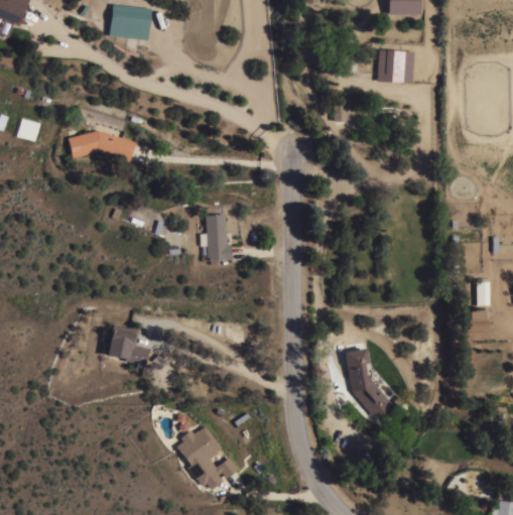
[(29,0),(20,21),(18,24),(15,23),(9,37),(0,32),(0,0),(29,0)]
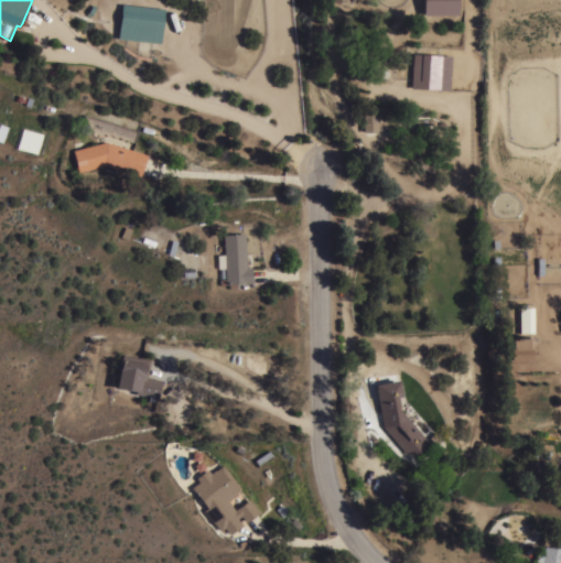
[(460,0),(460,15),(425,15),(425,0),(460,0)]
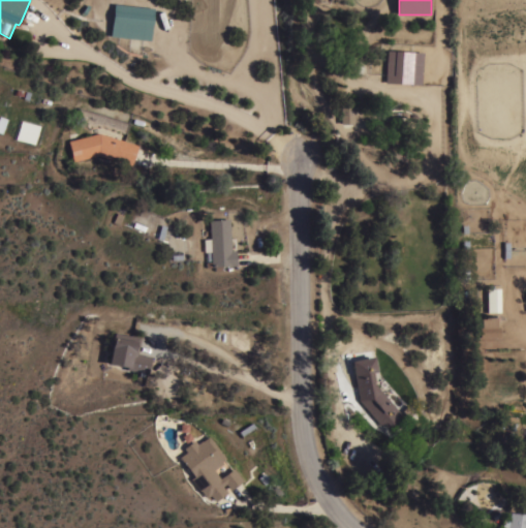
[(156,8),(152,40),(113,36),(116,4),(156,8)]
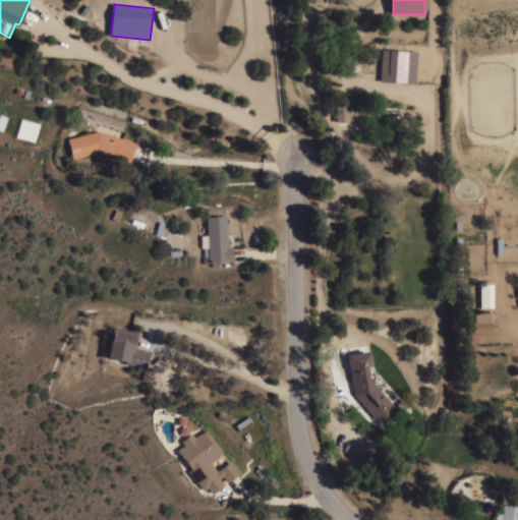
[(418,53),(416,84),(382,82),(383,51),(418,53)]
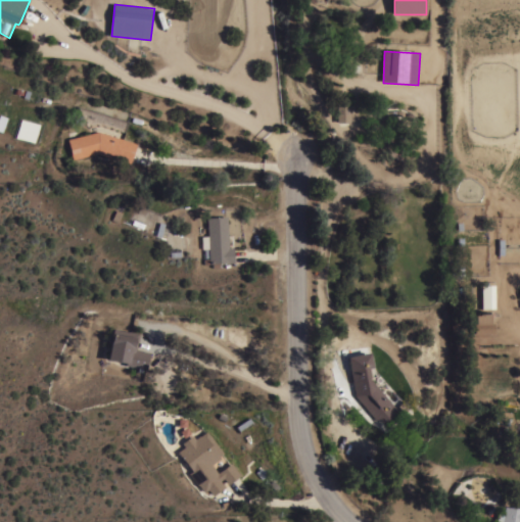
[(339,106),(375,105),(375,116),(356,116),(356,121),(351,121),(351,123),(339,123),(339,106)]
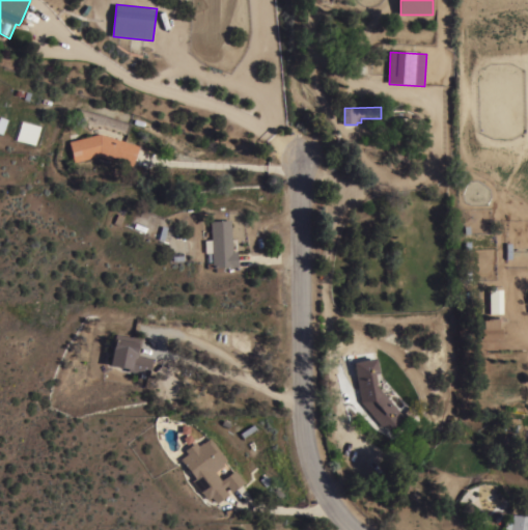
[(4,135),(0,133),(0,117),(1,118),(1,117),(9,119),(4,135)]
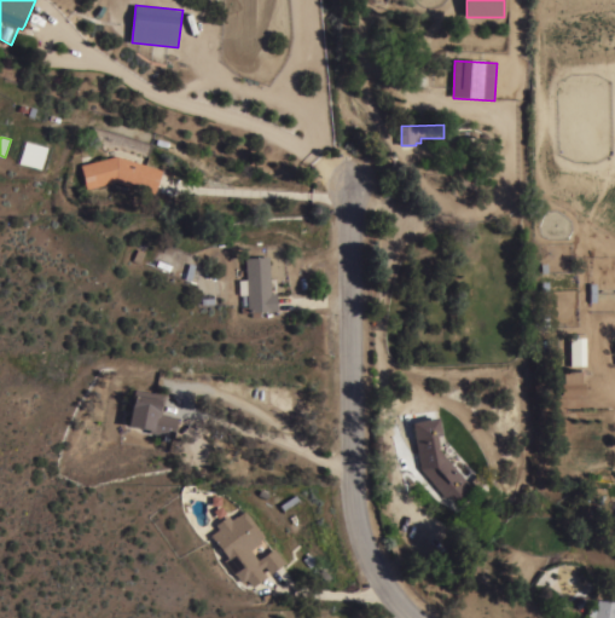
[(42,169),(21,163),(27,142),(48,148),(42,169)]
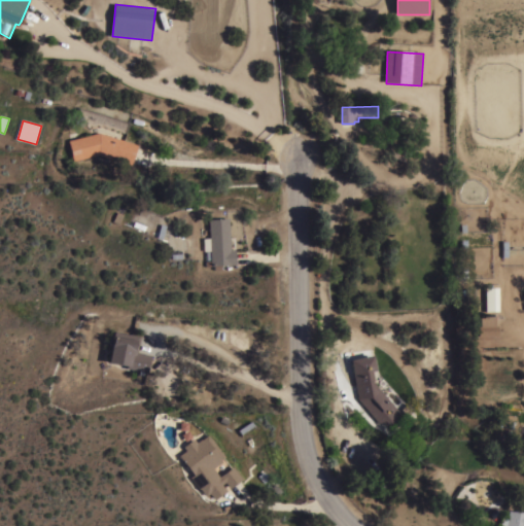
[(139,145),(132,166),(100,154),(75,162),(70,141),(101,133),(139,145)]
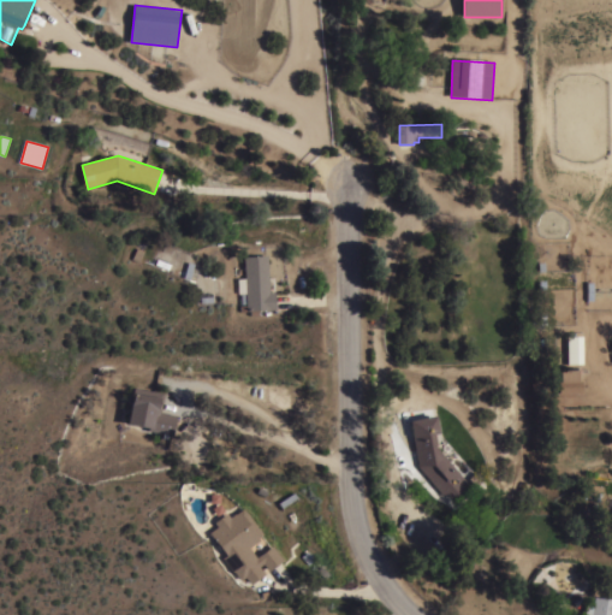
[(271,293),(277,291),(277,309),(272,309),(261,311),(261,315),(254,315),(253,311),(243,312),(243,306),(249,306),(245,256),(268,255),(271,293)]
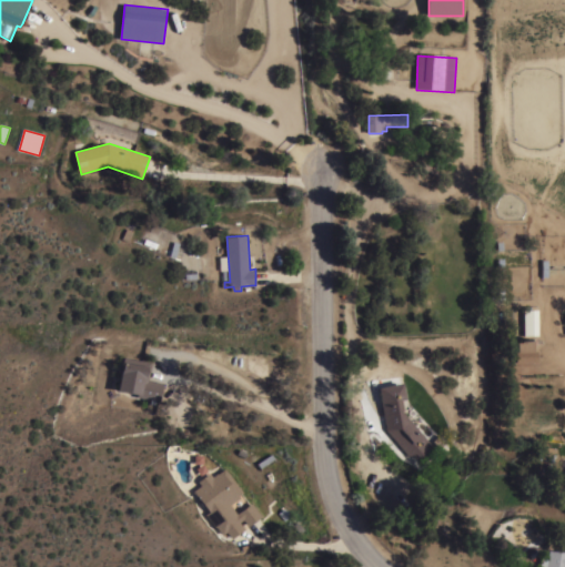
[(525,311),(540,310),(540,335),(526,336),(525,311)]
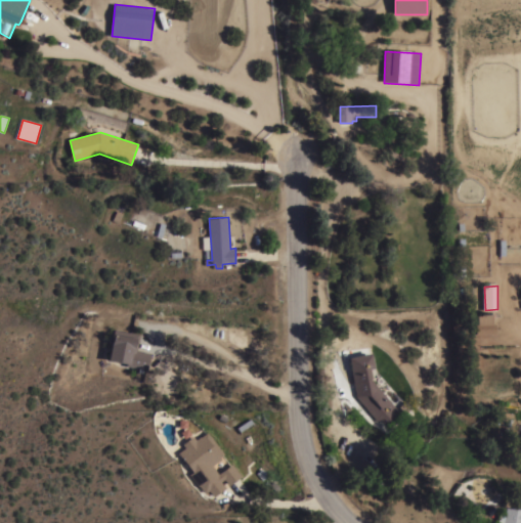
[(477,336),(477,325),(478,325),(478,317),(493,316),(493,324),(496,324),(497,336),(477,336)]
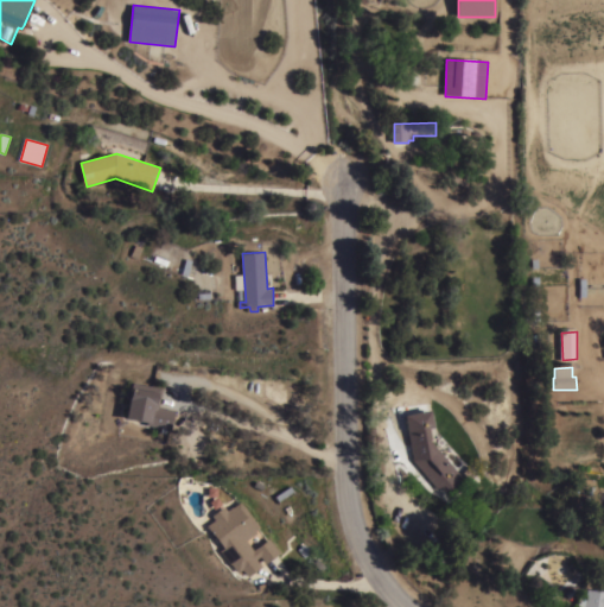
[(163,387),(159,408),(176,410),(172,429),(148,425),(150,422),(127,418),(133,383),(163,387)]
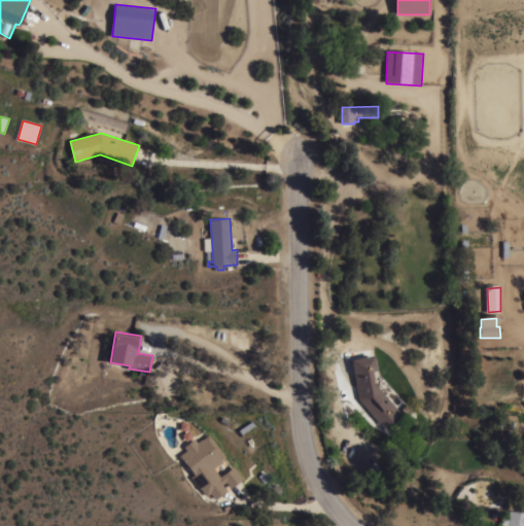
[(403,414),(399,416),(400,417),(389,427),(384,422),(381,424),(360,398),(352,359),(374,355),(378,371),(375,371),(377,381),(376,382),(403,414)]
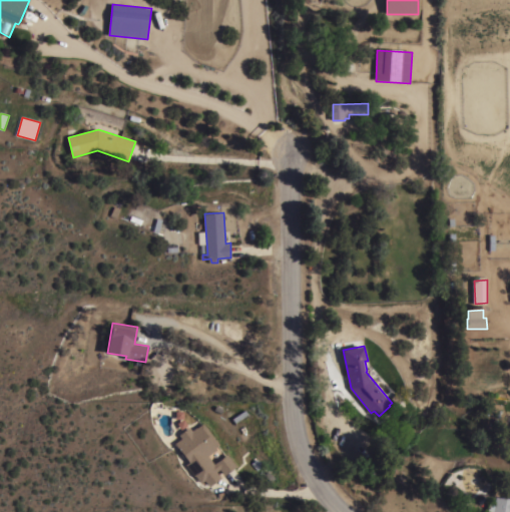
[(216,447),(217,449),(208,456),(215,464),(227,454),(237,466),(225,475),(220,469),(217,472),(222,478),(211,486),(206,480),(203,483),(196,475),(188,465),(190,462),(176,444),(182,438),(180,435),(190,427),(192,430),(196,427),(197,428),(203,423),(219,445),(216,447)]
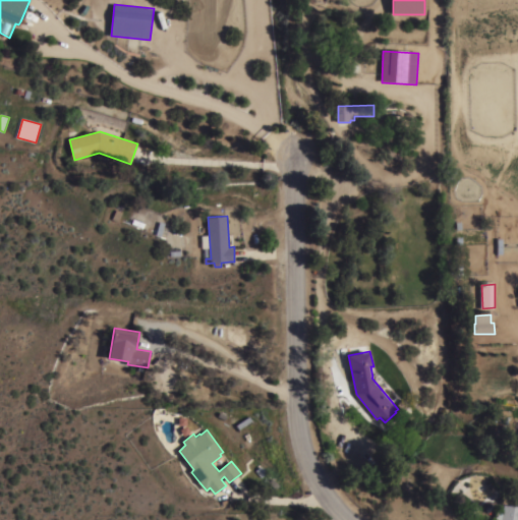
[(498,519),(499,514),(503,514),(504,505),(517,506),(517,519),(498,519)]
